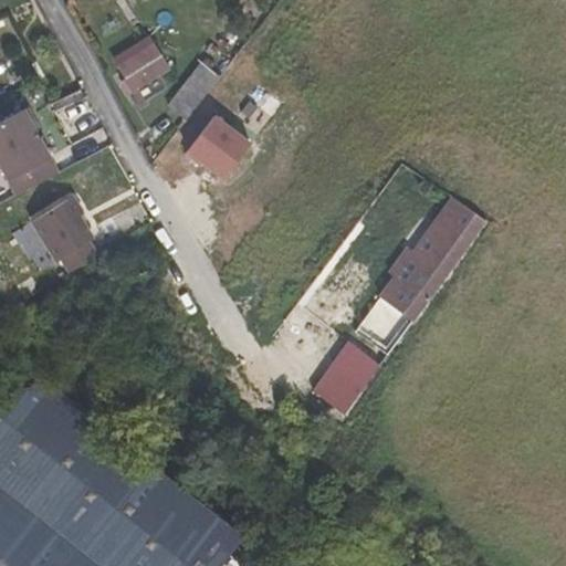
[(139,87),(175,69),(159,43),(125,64),(139,87)]
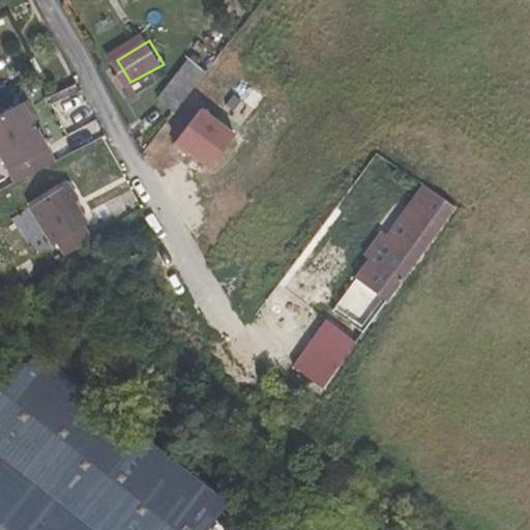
[(211,75),(196,61),(186,71),(198,91),(211,75)]
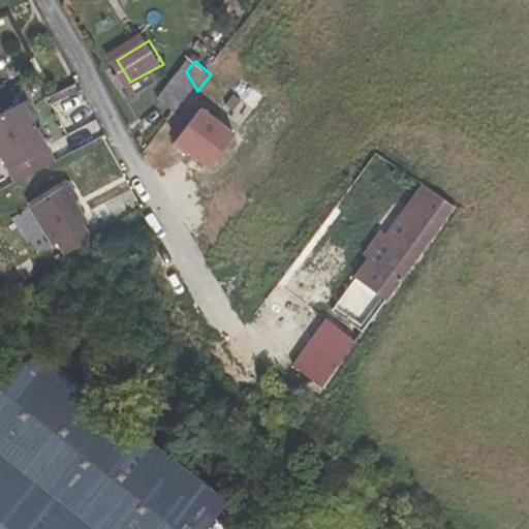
[(181,114),(197,91),(186,71),(164,100),(181,114)]
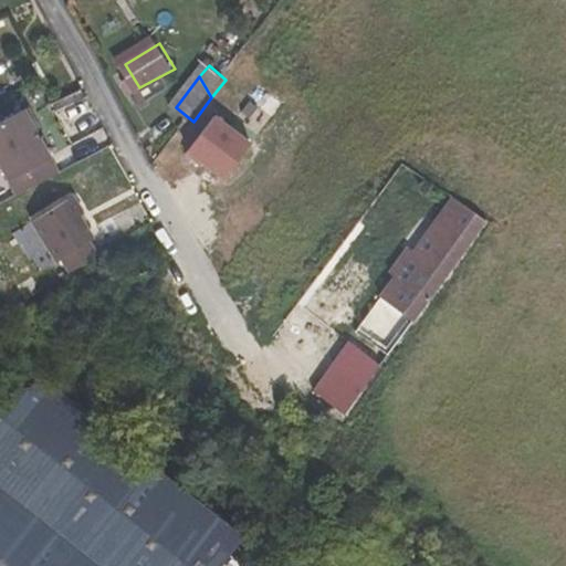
[(83,92),(52,102),(62,133),(93,122),(83,92)]
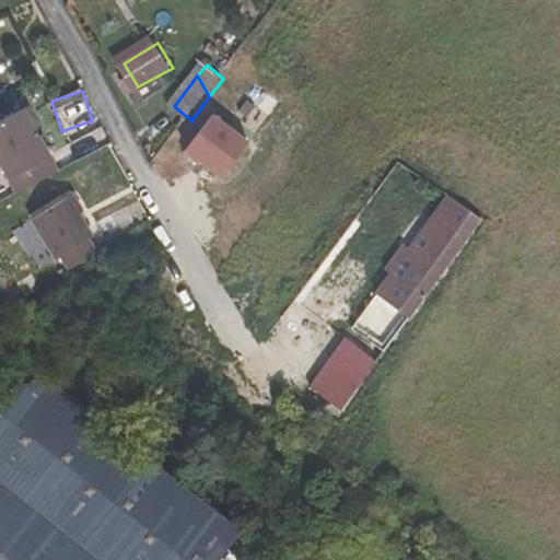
[(25,107),(0,119),(0,167),(12,191),(57,168),(25,107)]
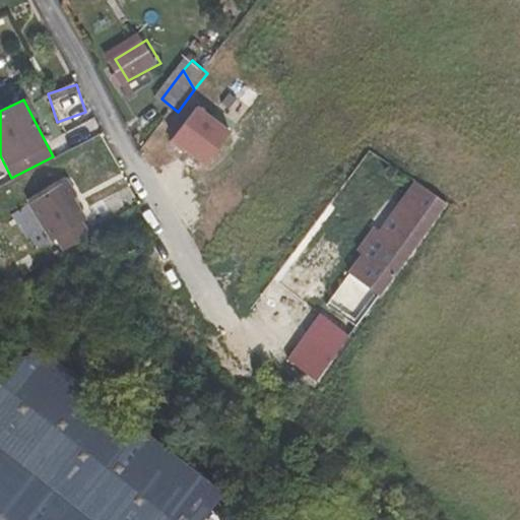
[(230,131),(198,108),(174,140),(205,164),(230,131)]
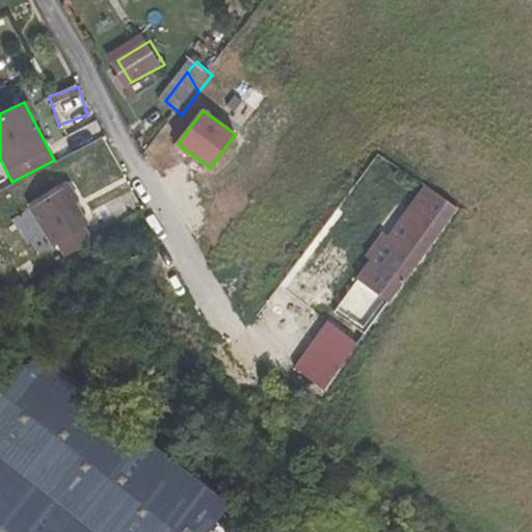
[(457,208),(423,184),(386,236),(380,233),(363,257),(368,260),(354,280),(387,304),(457,208)]
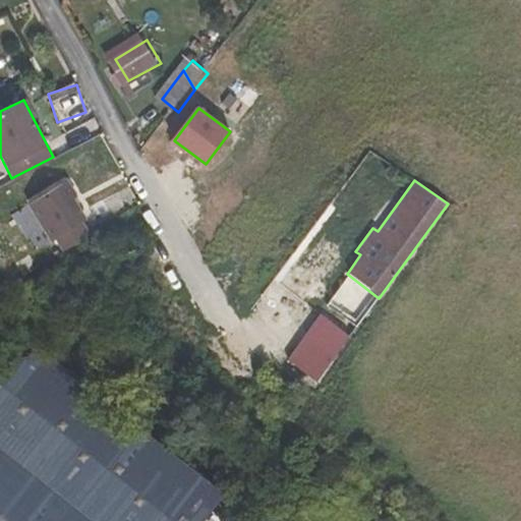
[(65,181),(30,199),(58,253),(93,235),(65,181)]
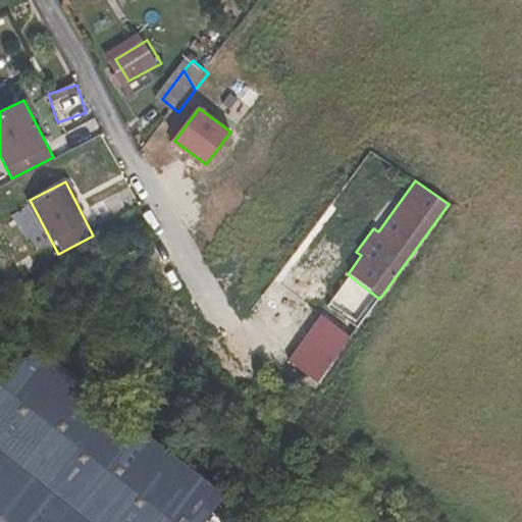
[(110,199),(94,207),(101,221),(118,213),(110,199)]
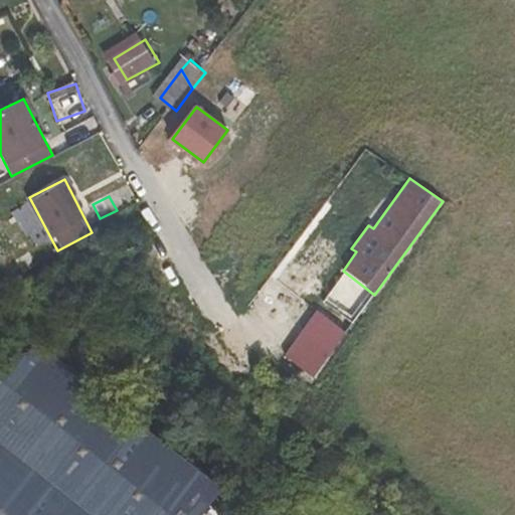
[(337,338),(315,320),(284,355),(307,375),(337,338)]
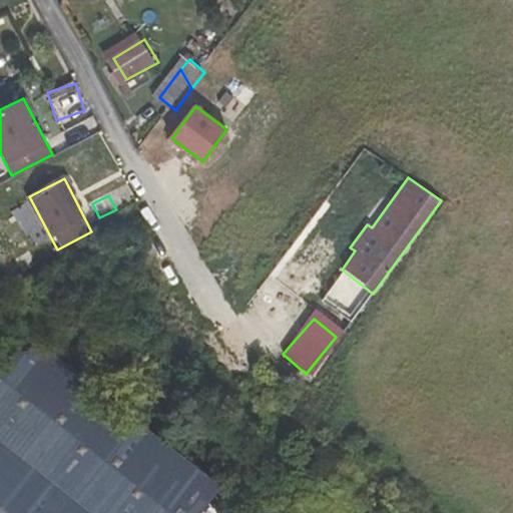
[(0,471),(101,393),(41,346),(0,356),(0,471)]
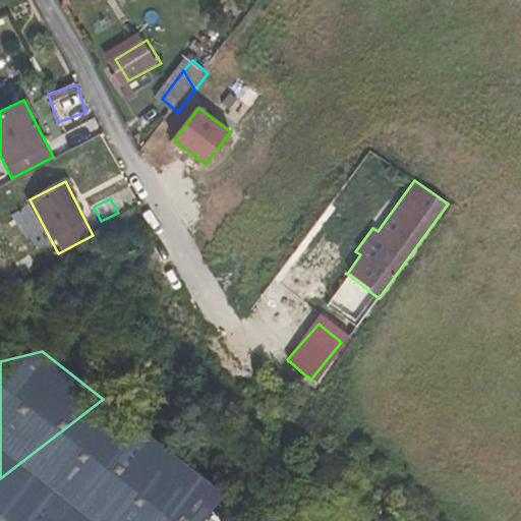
[(103,399),(0,478),(0,513),(10,520),(204,520),(224,496),(103,399)]
